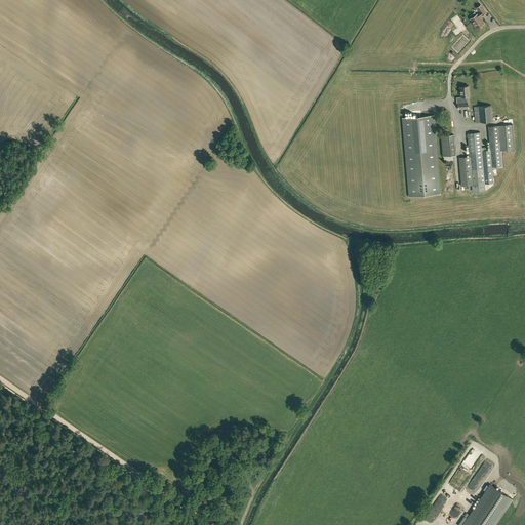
[(477,28),(481,25),(484,23),(480,16),(482,14),(482,15),(486,12),(481,5),(477,7),(480,12),(478,13),(471,18),(477,28)]
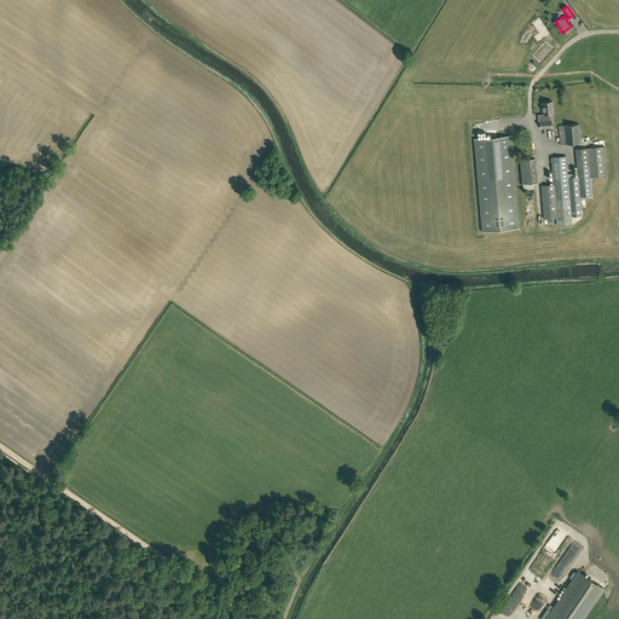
[(549,34),(538,19),(533,23),(541,33),(534,36),(538,41),(549,34)]
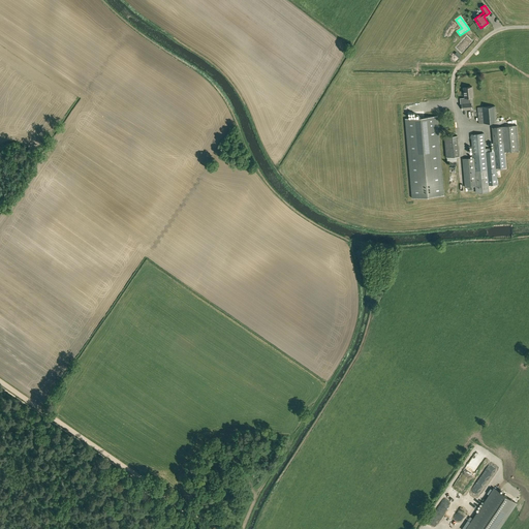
[(475,42),(468,36),(458,49),(464,55),(475,42)]
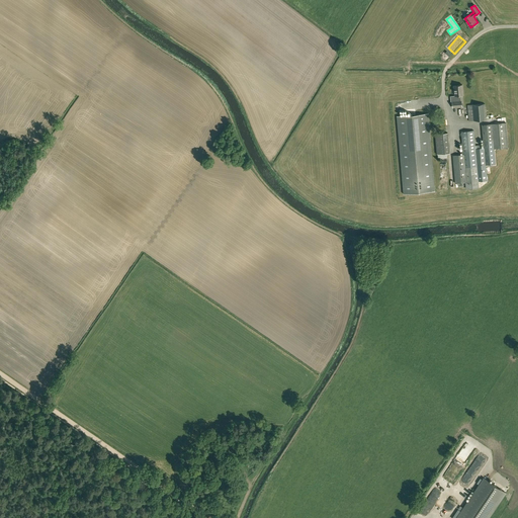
[(455,99),(461,99),(460,95),(463,94),(462,84),(454,85),(455,95),(455,99)]
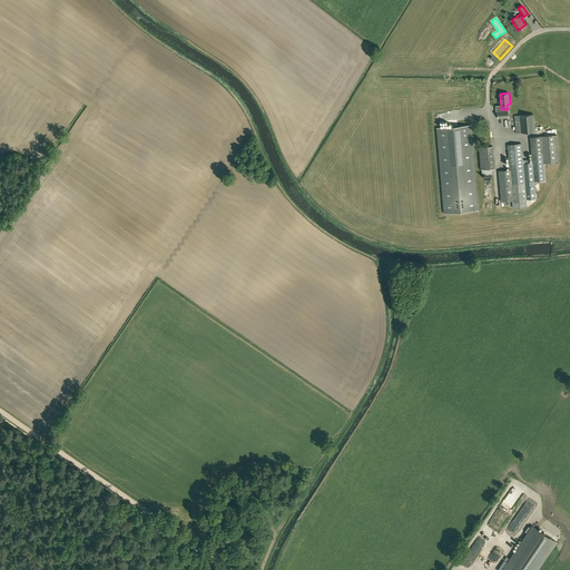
[(516,133),(536,131),(533,114),(514,116),(516,133)]
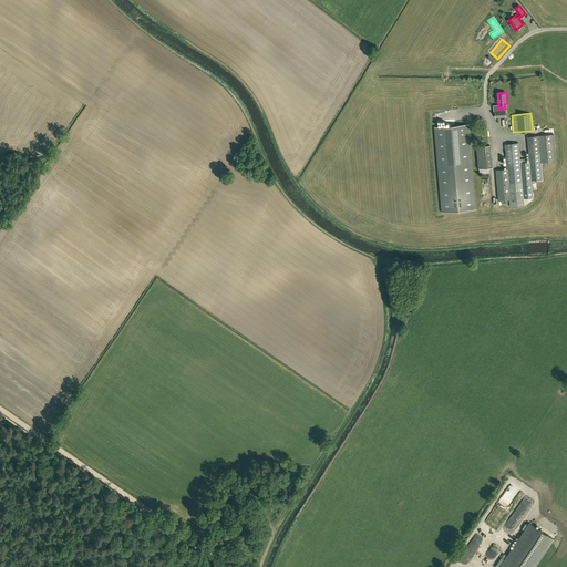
[(442,213),(475,209),(468,124),(434,126),(442,213)]
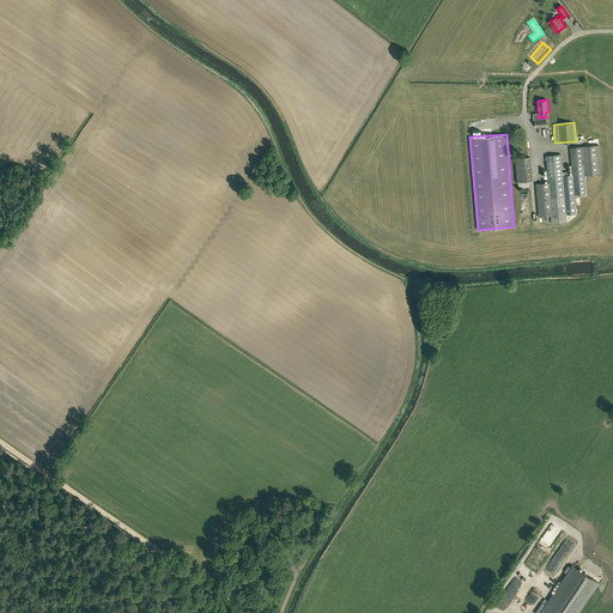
[(599,145),(582,146),(584,176),(601,174),(599,145)]
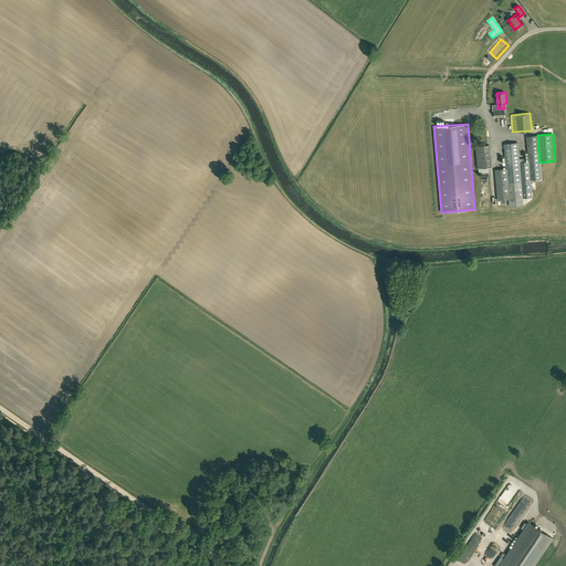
[(537,135),(526,136),(528,158),(531,180),(541,179),(540,163),(537,135)]
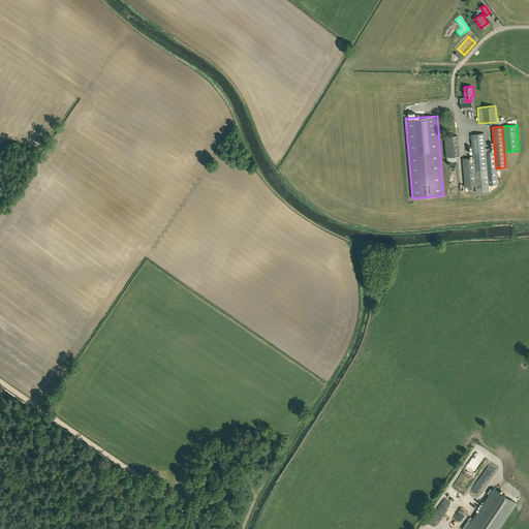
[(485,133),(471,134),(472,157),(474,186),(475,193),(489,192),(488,185),(486,148),(485,133)]
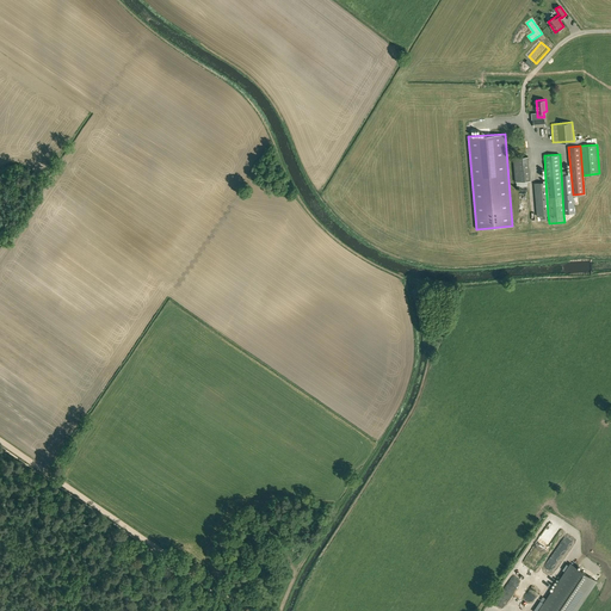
[(528,156),(513,158),(514,181),(530,180),(528,156)]
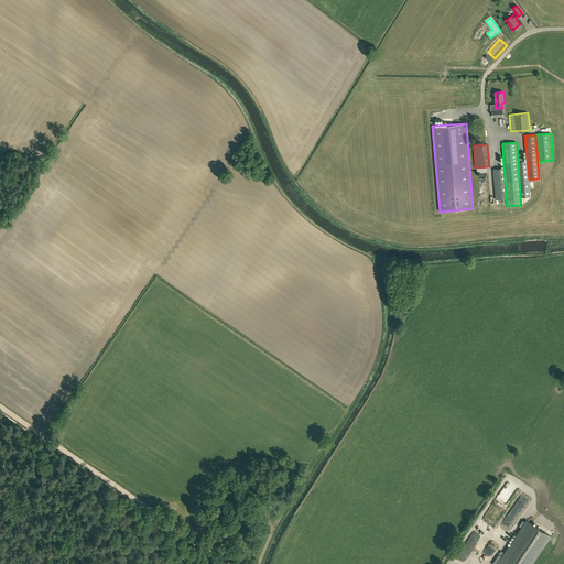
[(529,181),(527,161),(523,161),(523,158),(518,158),(520,197),(530,196),(529,181)]
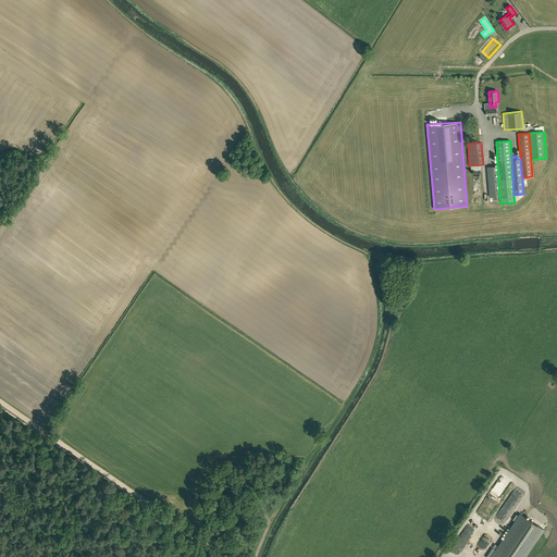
[(497,165),(486,166),(490,197),(499,196),(497,165)]
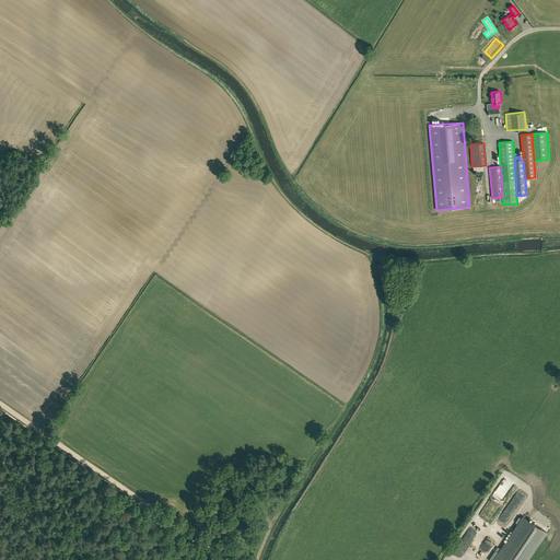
[(527,559),(547,533),(523,516),(493,559),(527,559)]
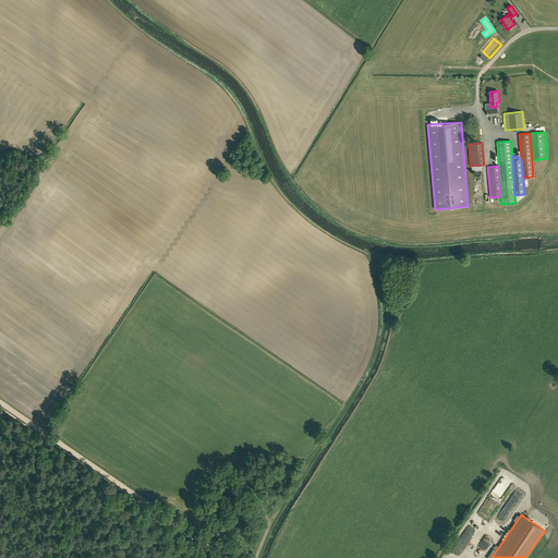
All buildings are outlined.
